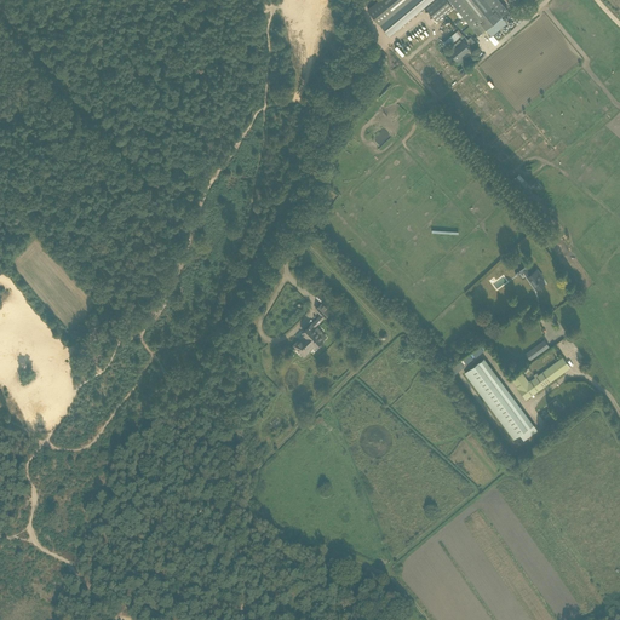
[(379,0),(368,10),(389,35),(424,6),(431,0),(379,0)]
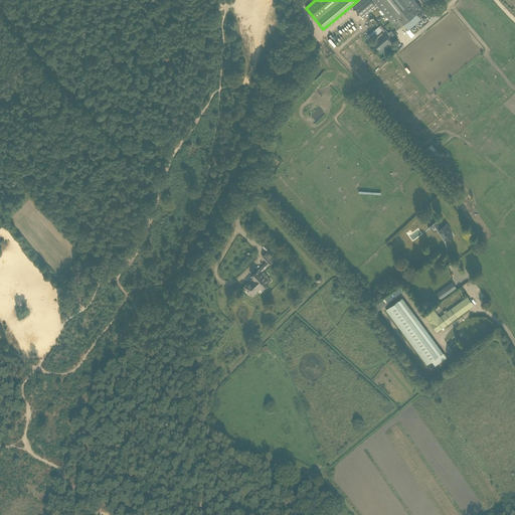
[(363,18),(376,6),(370,0),(360,0),(353,6),(363,18)]
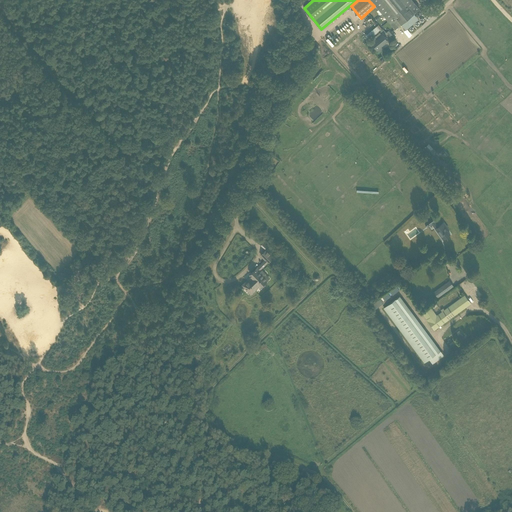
[(371,0),(375,5),(383,14),(380,16),(382,18),(385,16),(395,28),(401,23),(404,27),(416,17),(413,14),(419,9),(412,0),(371,0)]
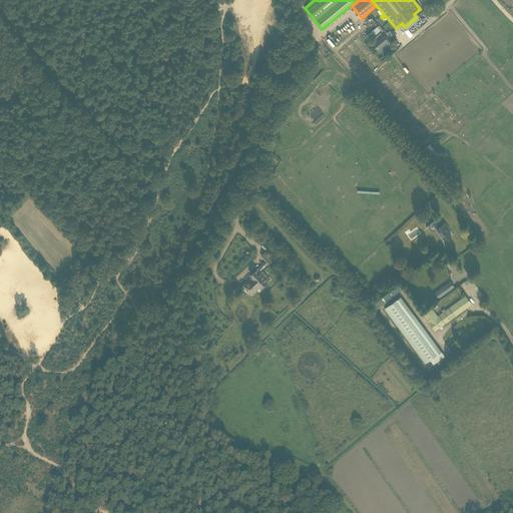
[(379,24),(366,35),(370,39),(383,28),(379,24)]
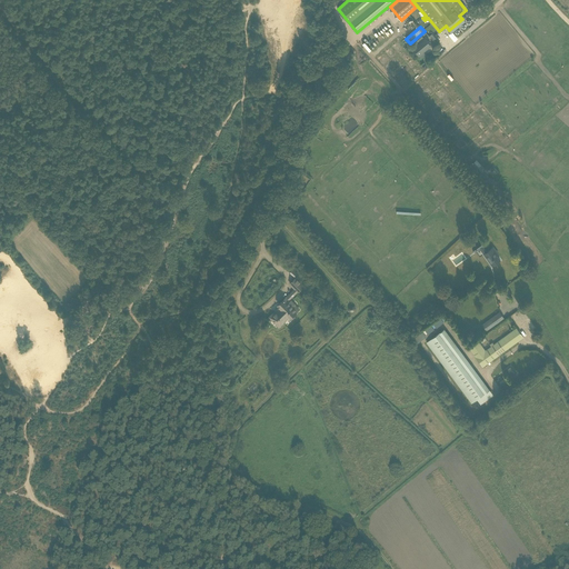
[(431,46),(425,38),(412,49),(421,59),(426,55),(423,52),(431,46)]
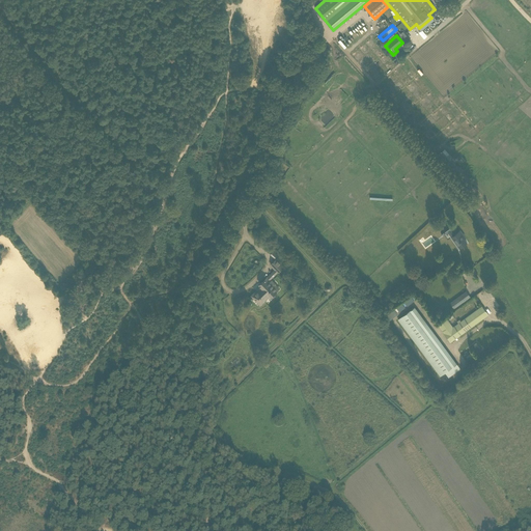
[(459,248),(467,243),(462,234),(463,233),(460,230),(454,234),(450,229),(451,228),(448,225),(441,231),(444,234),(448,231),(459,248)]
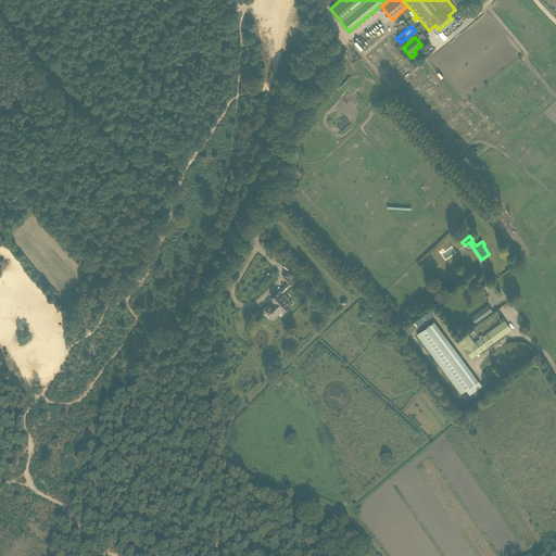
[(283,277),(288,282),(280,290),(272,298),(274,300),(264,310),(272,318),(282,308),(283,310),(286,308),(288,306),(291,302),(281,292),(297,279),(289,272),(283,277)]
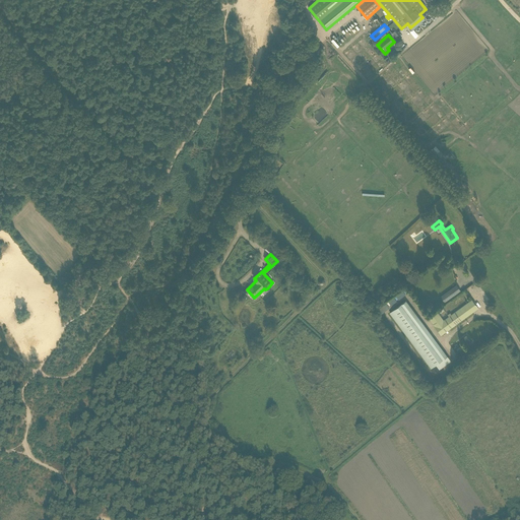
[(457,284),(441,297),(445,303),(461,290),(457,284)]
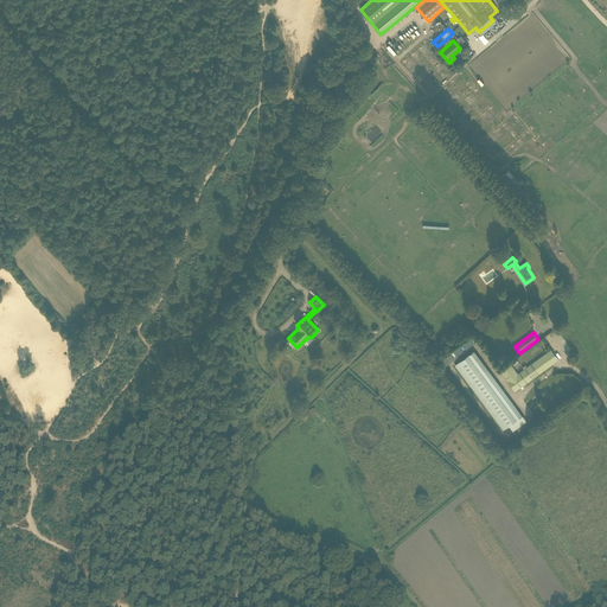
[(515,391),(558,360),(550,350),(518,375),(510,363),(500,370),(515,391)]
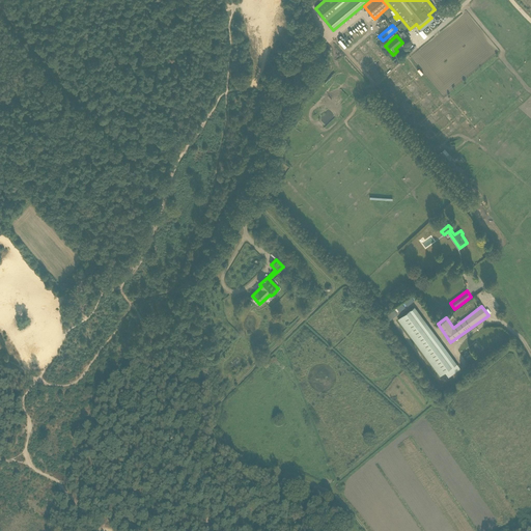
[(441,376),(445,372),(449,378),(460,368),(457,364),(415,307),(398,319),(441,376)]
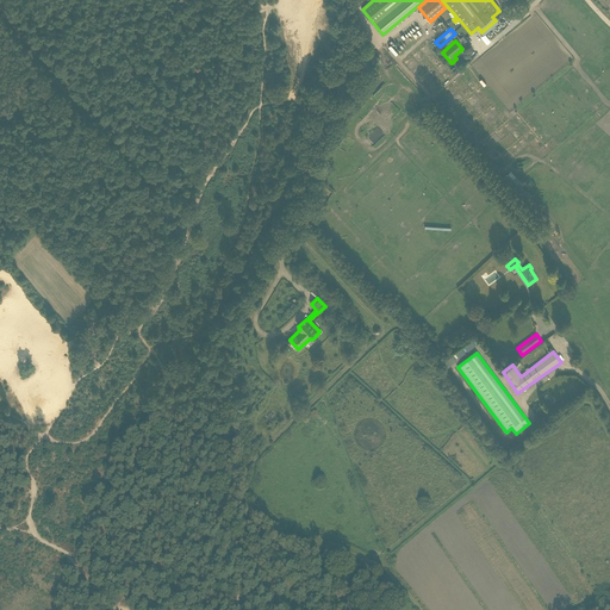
[(448,367),(458,360),(454,355),(444,361),(448,367)]
